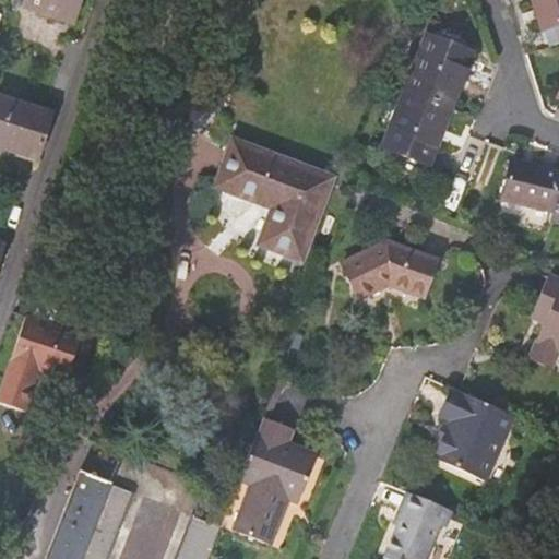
[(80,0),(27,0),(25,9),(73,23),(80,0)]
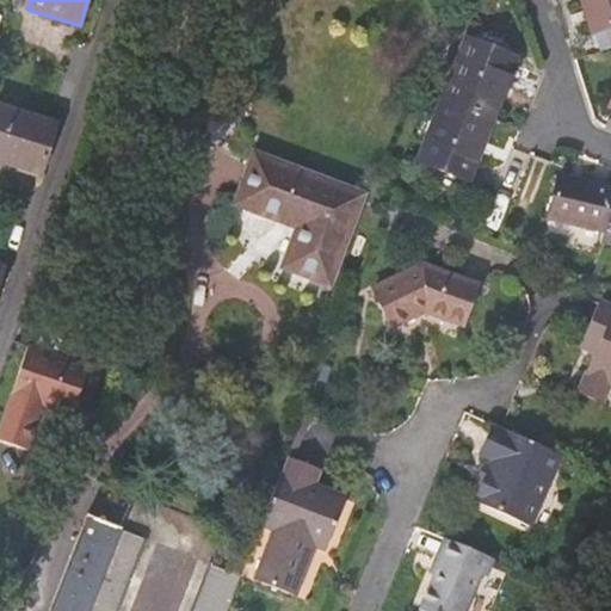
[(610,0),(582,0),(594,32),(610,26),(610,0)]
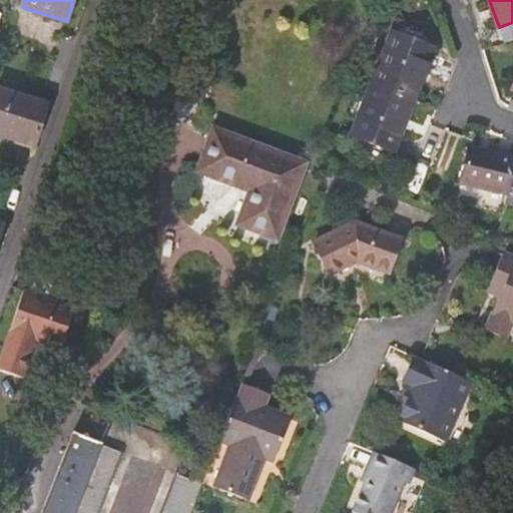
[(512,39),(512,22),(499,27),(504,42),(512,39)]
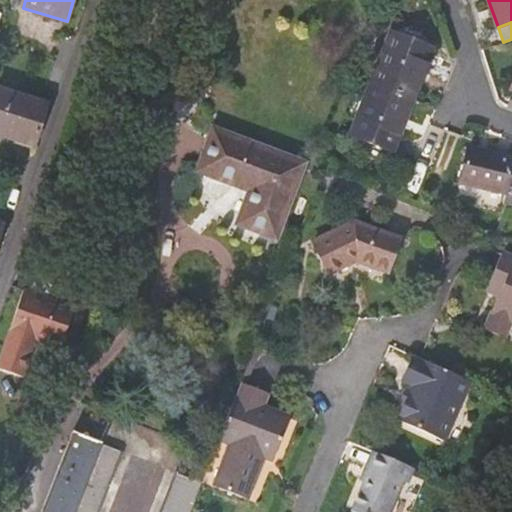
[(392,33),(351,134),(393,151),(433,50),(392,33)]
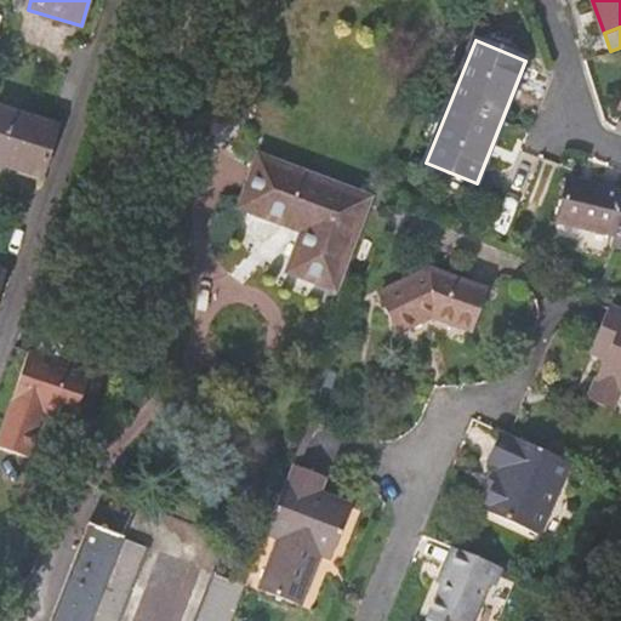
[(53,127),(0,109),(0,163),(36,176),(53,127)]
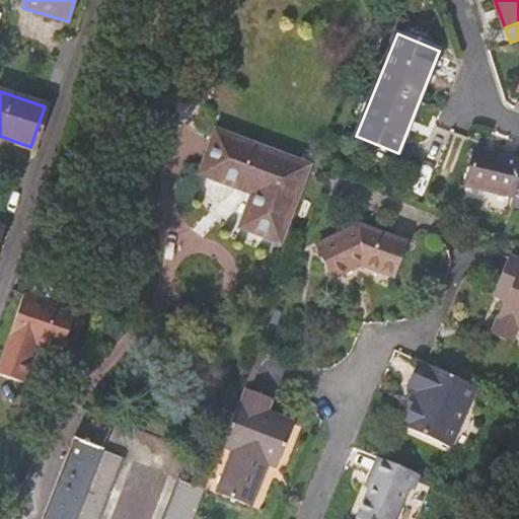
[(219,133),(217,139),(204,173),(255,193),(243,226),(281,240),(307,166),(219,133)]
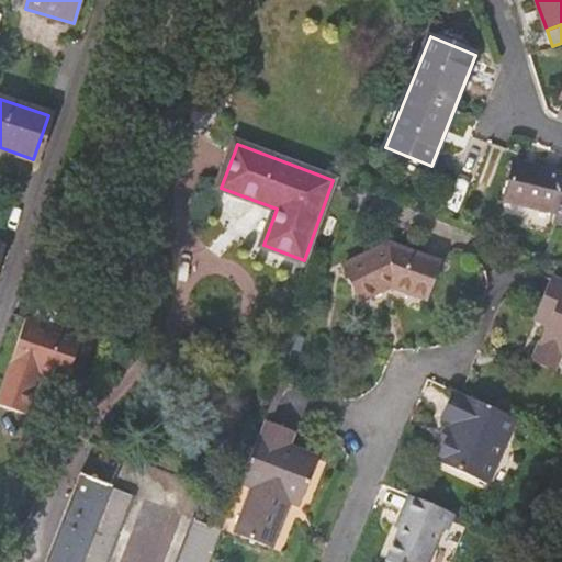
[(561,223),(561,175),(515,164),(506,201),(555,213),(553,221),(561,223)]
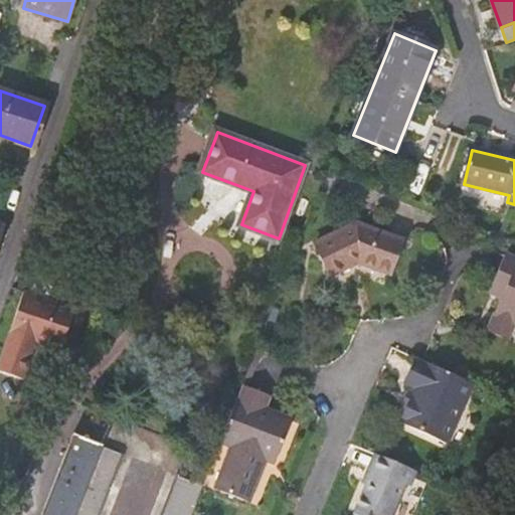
[(503,236),(510,218),(506,217),(500,232),(493,229),(493,232),(503,236)]
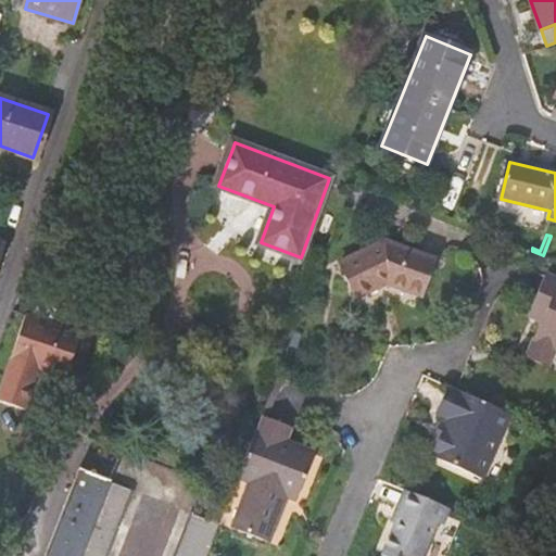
[(433,260),(387,242),(341,263),(357,298),(389,283),(421,294),(433,260)]
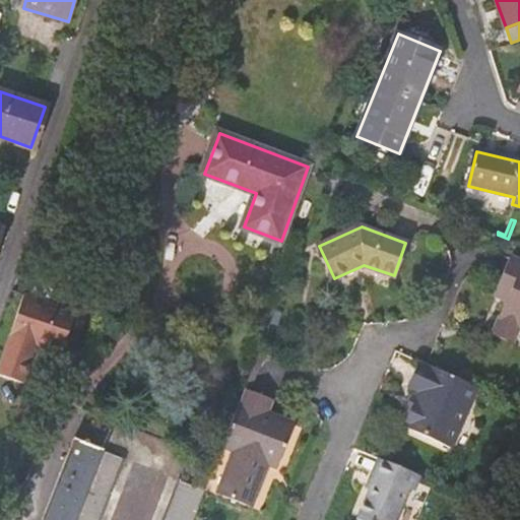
[(519,260),(511,256),(497,288),(511,296),(502,318),(519,327),(519,326),(519,260)]
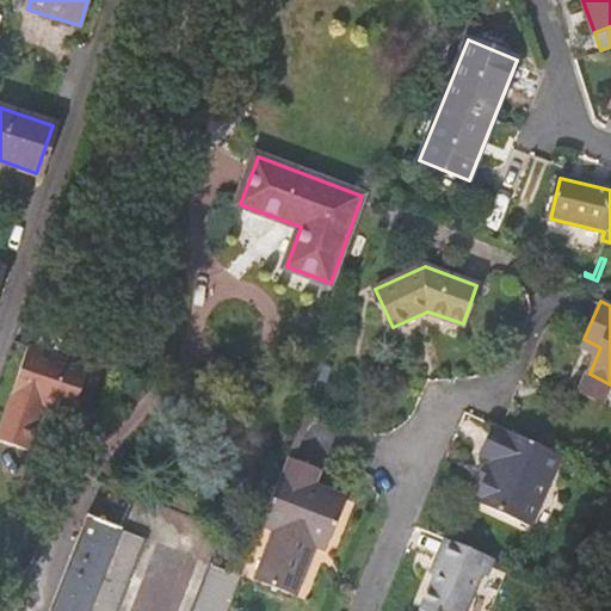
[(0,421),(0,438),(26,449),(42,403),(69,413),(86,363),(28,341),(0,421)]
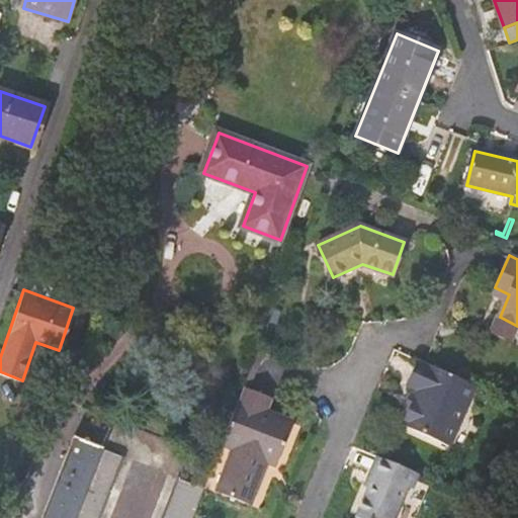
[(517,326),(500,317),(492,333),(511,341),(517,326)]
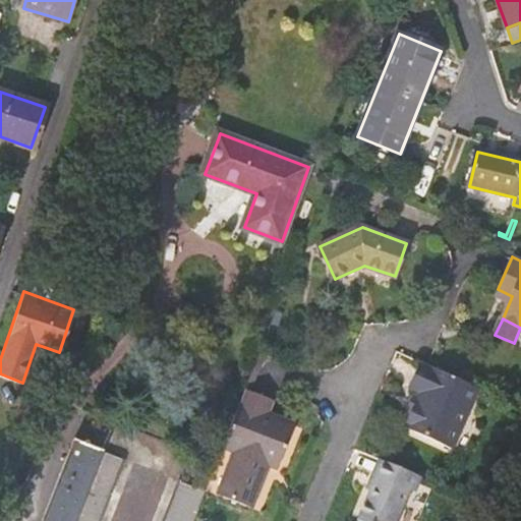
[(480,387),(419,360),(408,386),(419,391),(417,397),(411,409),(404,425),(453,448),(480,387)]
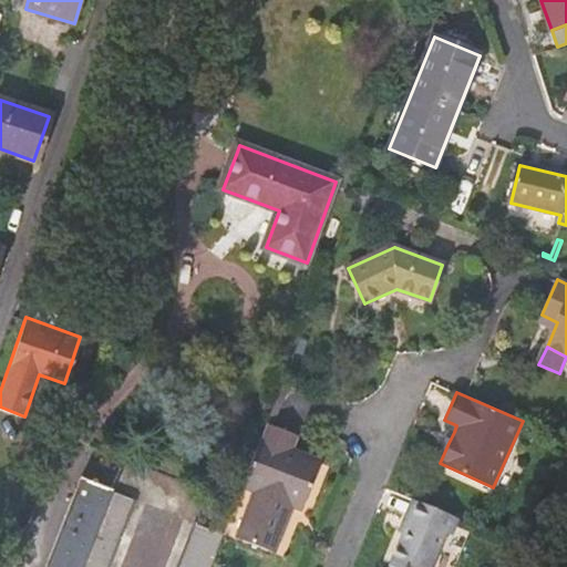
[(297,439),(266,426),(243,486),(255,491),(237,538),(272,553),(292,504),(301,508),(320,461),(292,451),(297,439)]
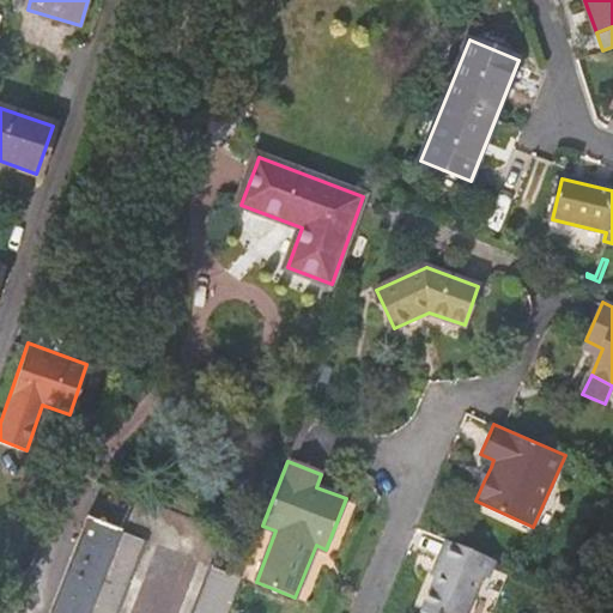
[(491,467),(491,466),(485,463),(479,478),(484,481),(491,467)]
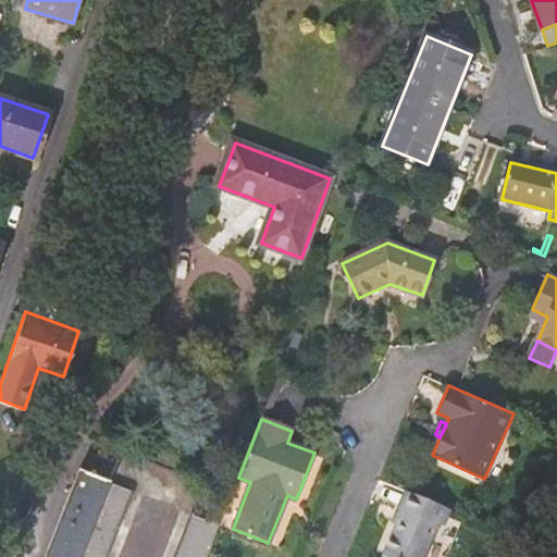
[(78,470),(45,556),(102,556),(128,490),(78,470)]
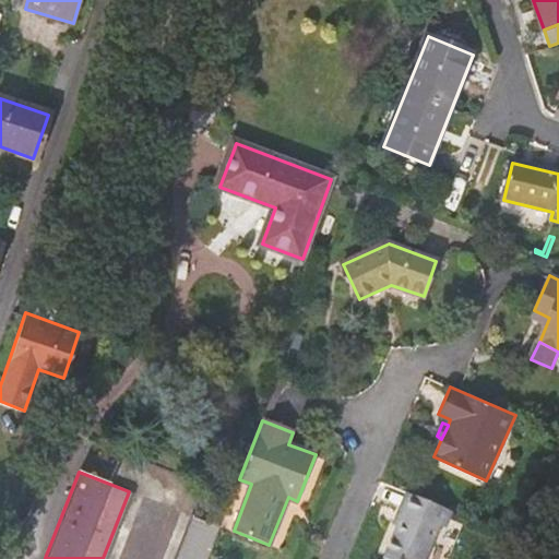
[(397,522),(412,491),(407,489),(393,520),(397,522)]
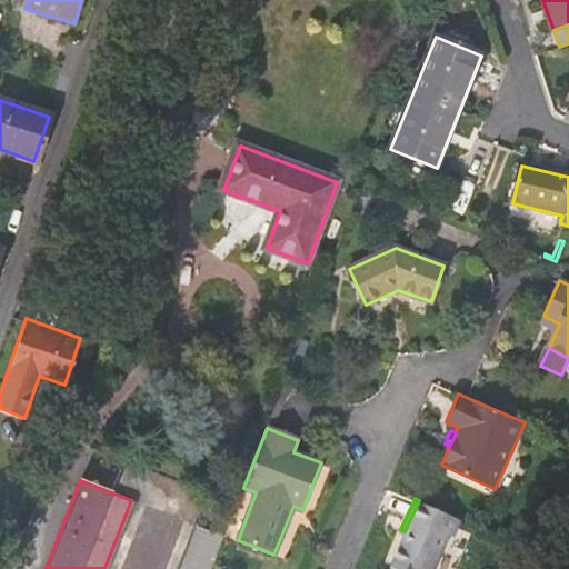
[(460,519),(419,500),(405,531),(389,565),(399,568),(431,568),(448,532),(453,535),(460,519)]
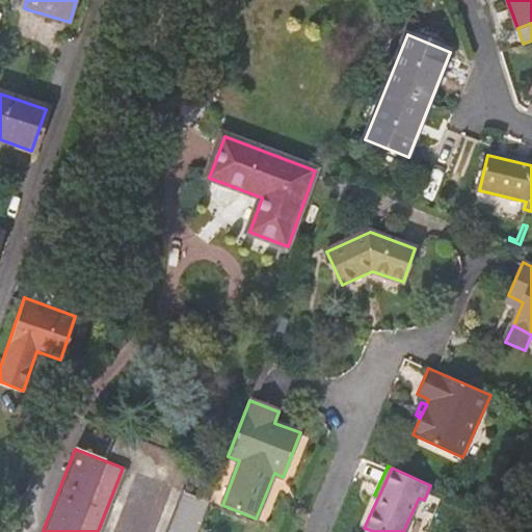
[(169,531),(197,531),(210,501),(186,493),(169,531)]
